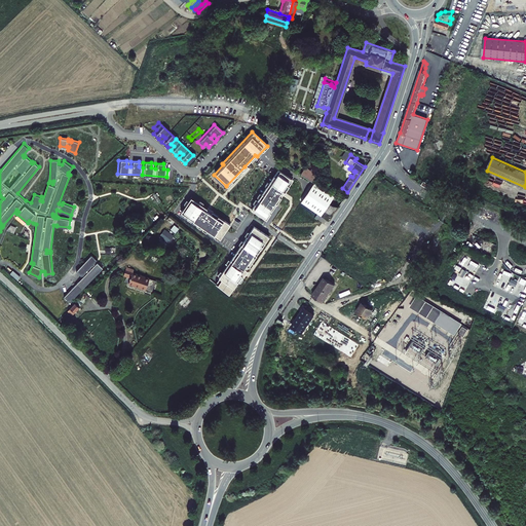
[(277,170),(250,209),(265,219),(273,205),(283,193),(292,179),(285,174),(277,170)]
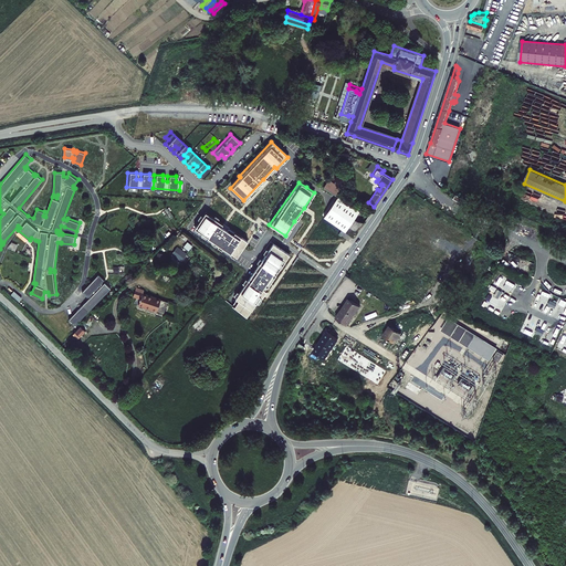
[(337,197),(324,217),(345,231),(358,212),(337,197)]
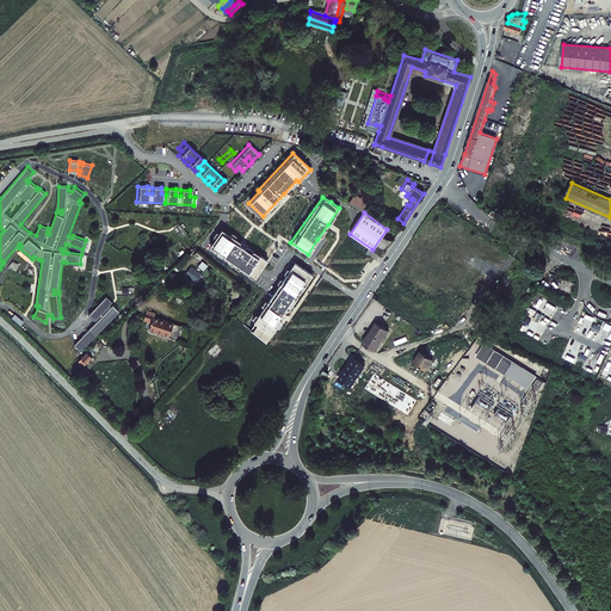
[(208,247),(254,277),(259,270),(265,260),(245,246),(246,245),(242,242),(240,241),(239,242),(220,229),(214,238),(208,247)]
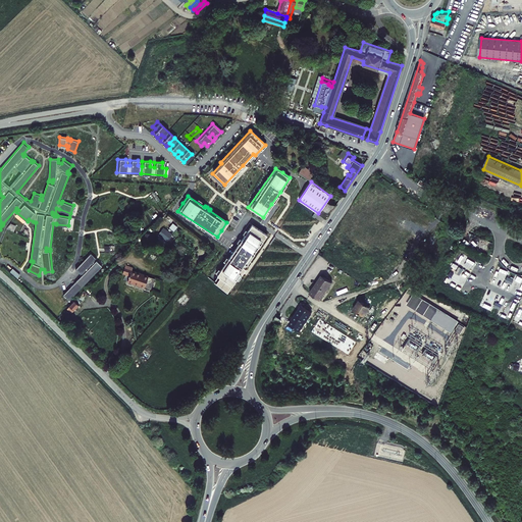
[(215,283),(226,293),(236,279),(238,280),(244,271),(245,269),(244,268),(266,233),(251,223),(216,275),(219,277),(215,283)]
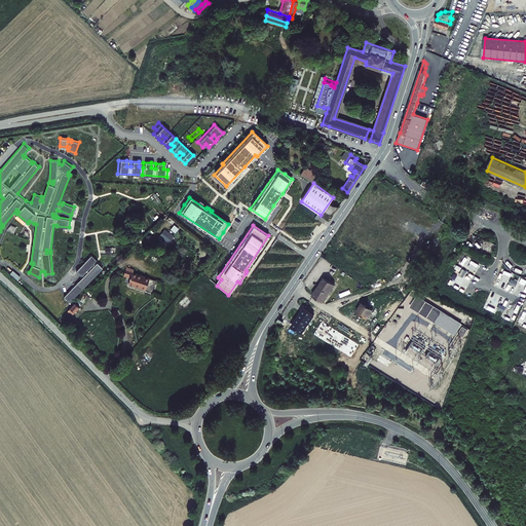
[(163,229),(160,235),(170,241),(174,235),(163,229)]
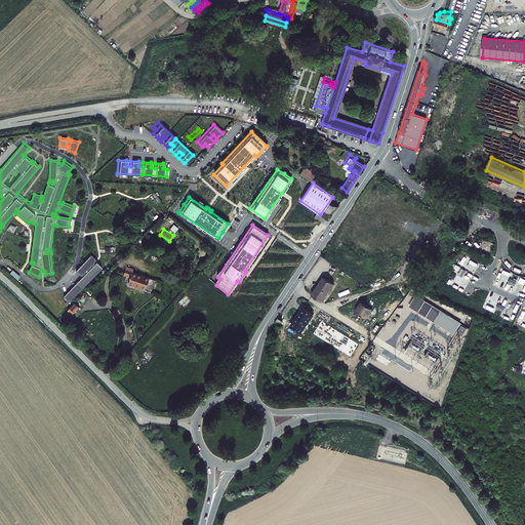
[(76,269),(81,274),(82,274),(83,275),(64,294),(70,300),(103,266),(97,260),(96,260),(95,259),(97,257),(92,252),(76,269)]
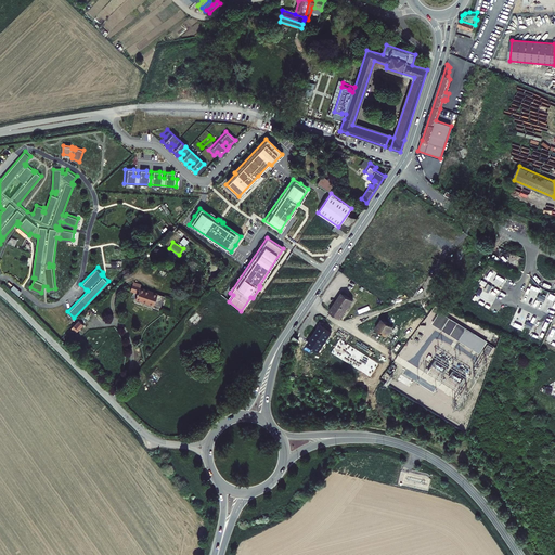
[(138,284),(130,281),(127,291),(133,293),(132,295),(133,296),(132,298),(157,307),(160,295),(137,287),(138,284)]
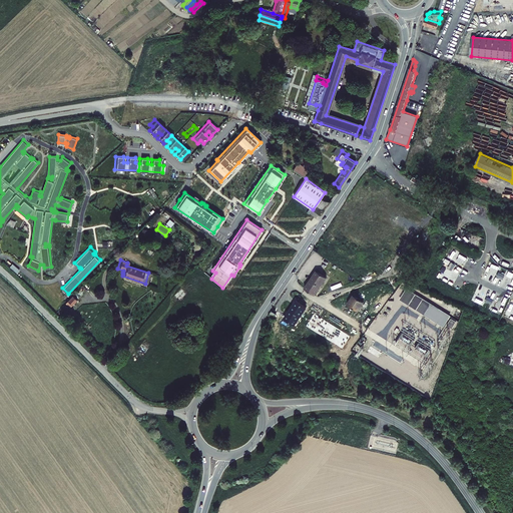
[(452,262),(448,269),(452,271),(456,265),(452,262)]
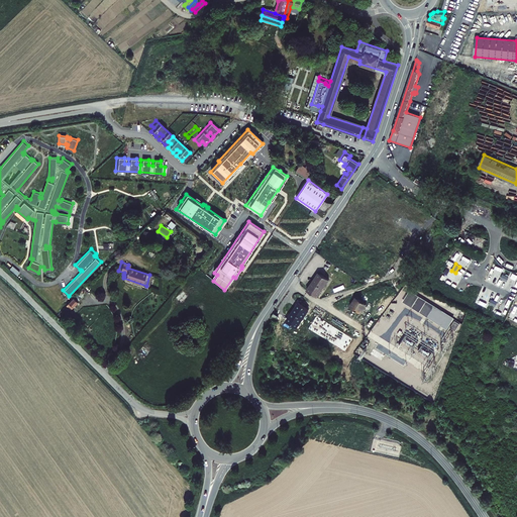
[(319,268),(317,271),(324,276),(323,277),(326,279),(329,275),(319,268)]
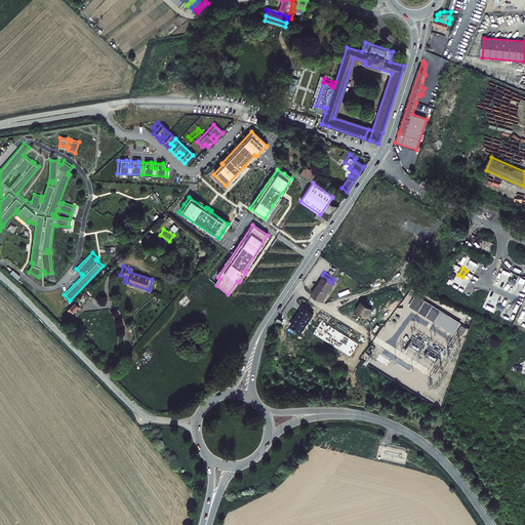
[(318,281),(328,287),(331,283),(328,281),(329,280),(322,275),(318,281)]
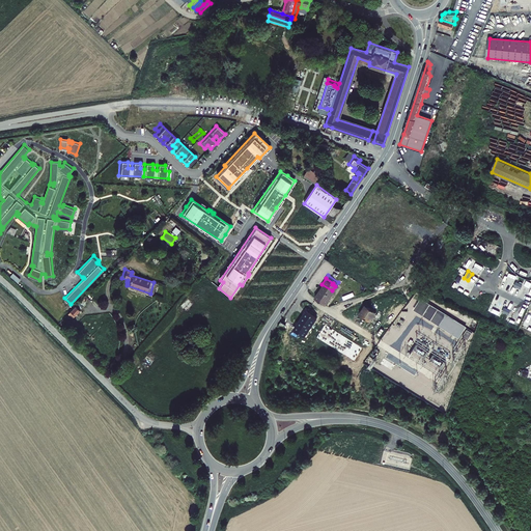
[(326,295),(329,297),(332,290),(322,284),(317,290),(325,296),(326,295)]
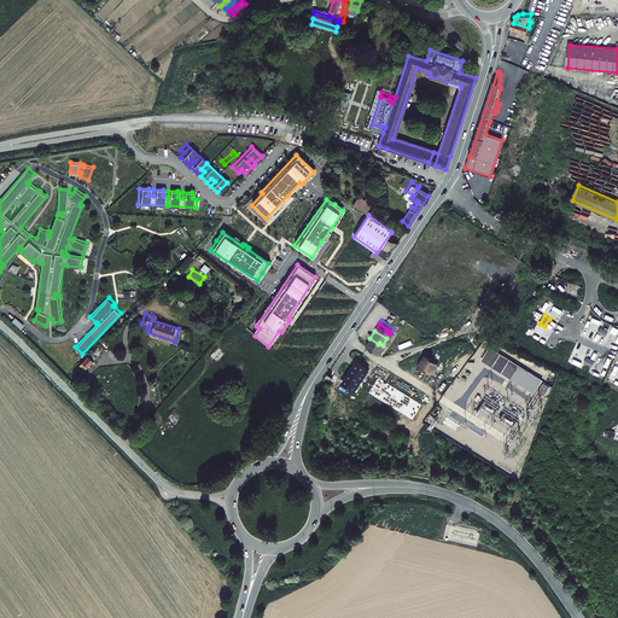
[(379,350),(383,345),(379,343),(378,344),(369,338),(367,342),(379,350)]
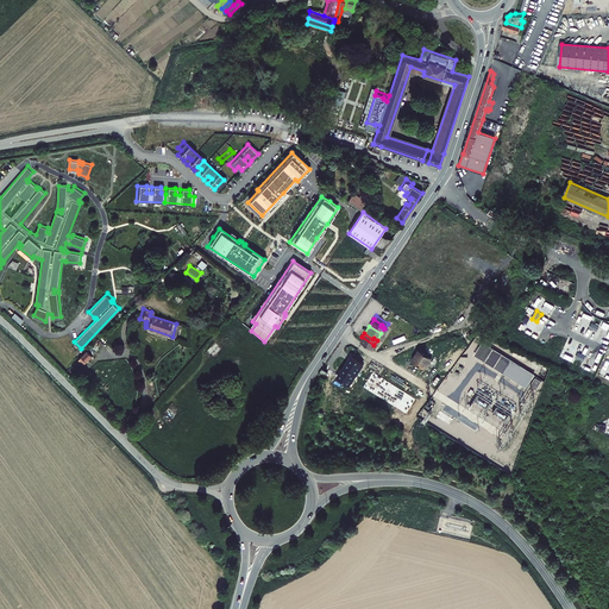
[(214,359),(223,349),(215,341),(206,352),(214,359)]
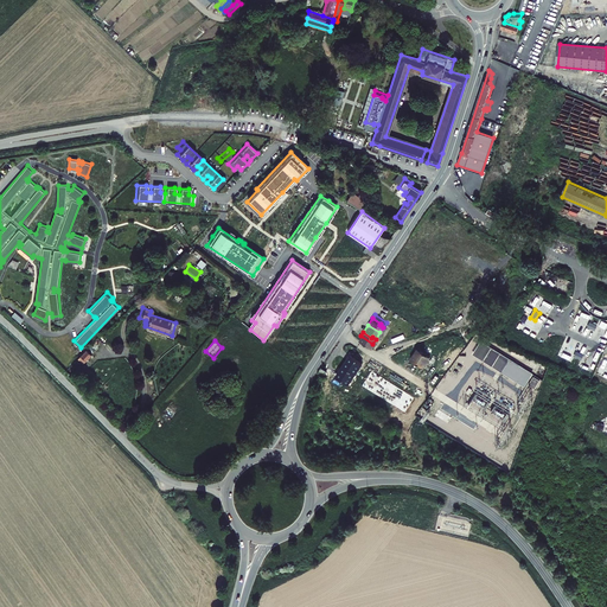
[(419,350),(427,356),(430,351),(417,343),(414,349),(417,352),(419,350)]
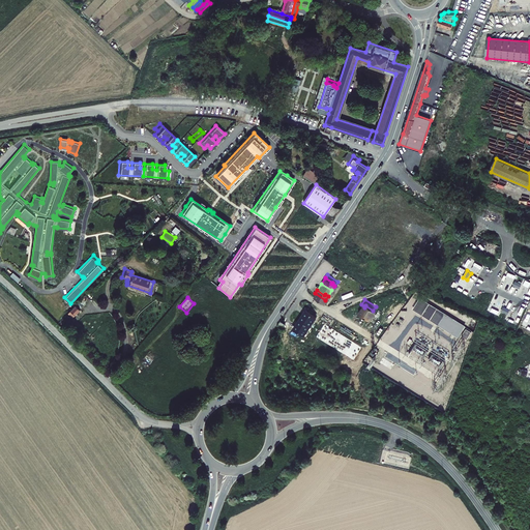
[(466,327),(419,299),(413,311),(460,337),(466,327)]
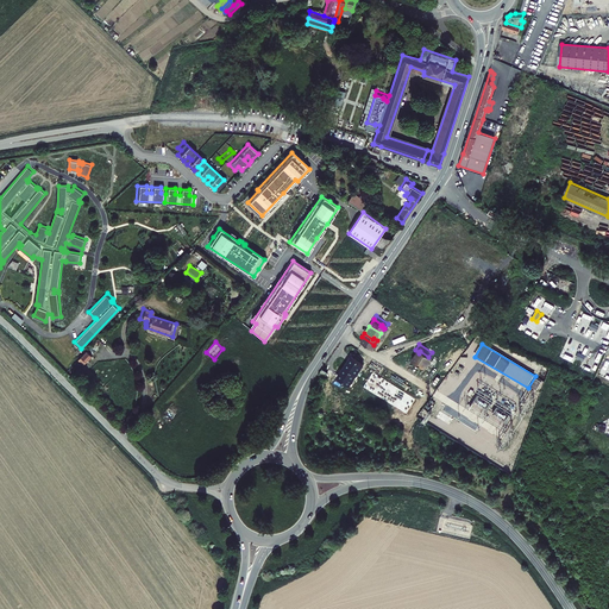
[(81,355),(83,357),(86,359),(92,353),(89,351),(87,349),(81,355)]
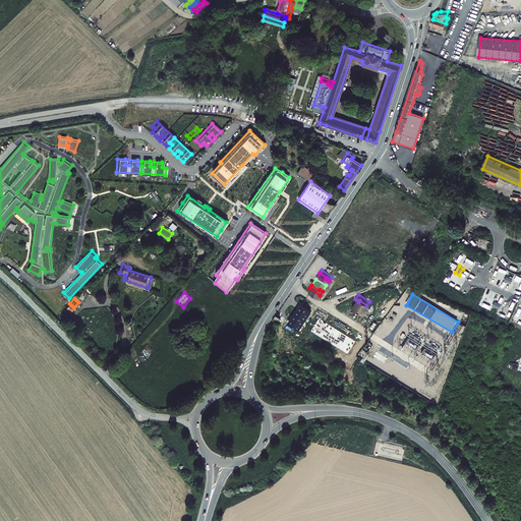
[(358,302),(355,299),(352,303),(363,310),(366,305),(359,300),(358,302)]
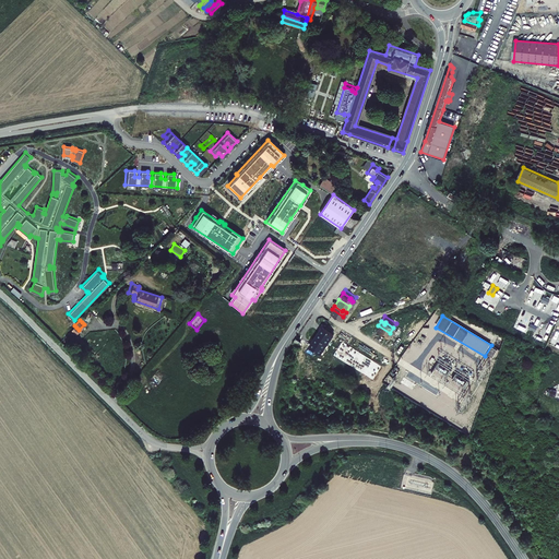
[(323,322),(320,326),(329,331),(328,332),(331,334),(334,330),(323,322)]
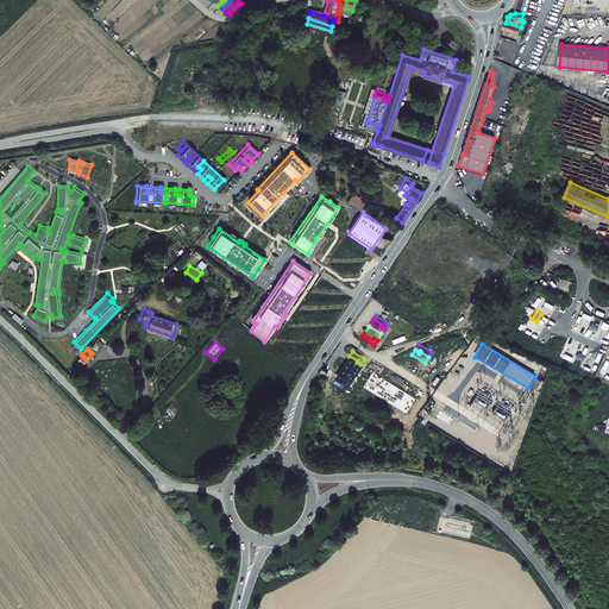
[(357,370),(360,364),(357,362),(358,360),(349,356),(345,362),(357,370)]
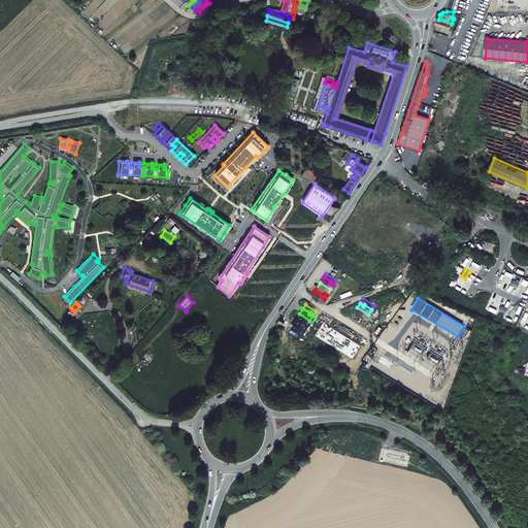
[(299,314),(295,320),(302,325),(303,324),(305,326),(309,321),(299,314)]
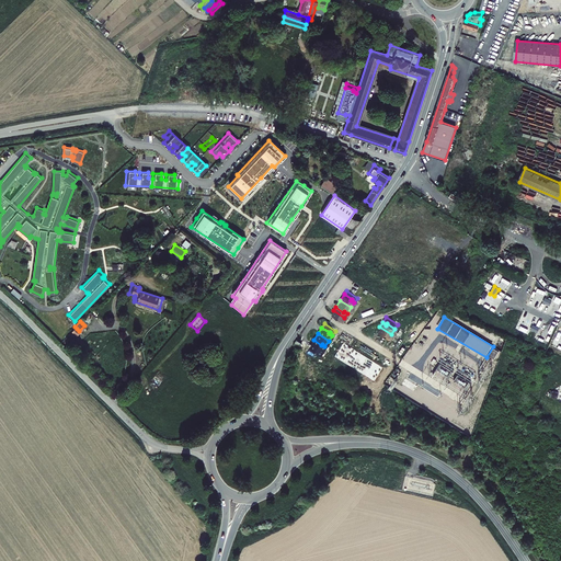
[(322,350),(324,346),(322,344),(321,345),(313,340),(311,343),(322,350)]
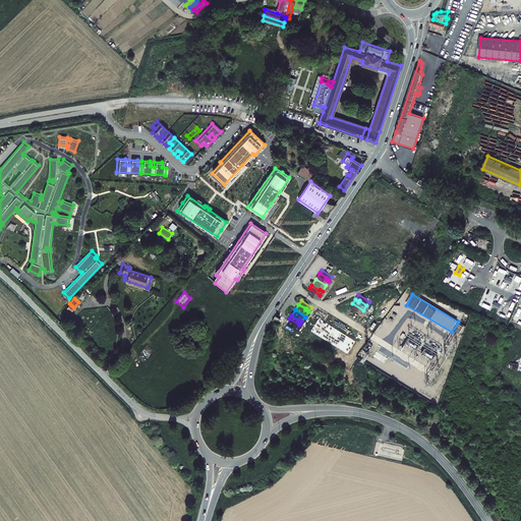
[(367,351),(372,345),(368,342),(363,349),(367,351)]
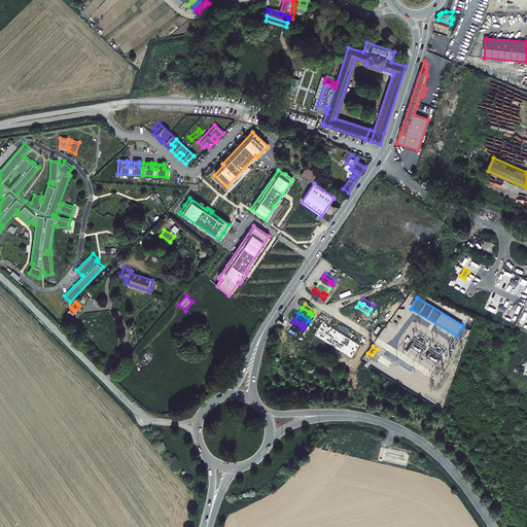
[(142,357),(149,363),(156,354),(149,349),(142,357)]
